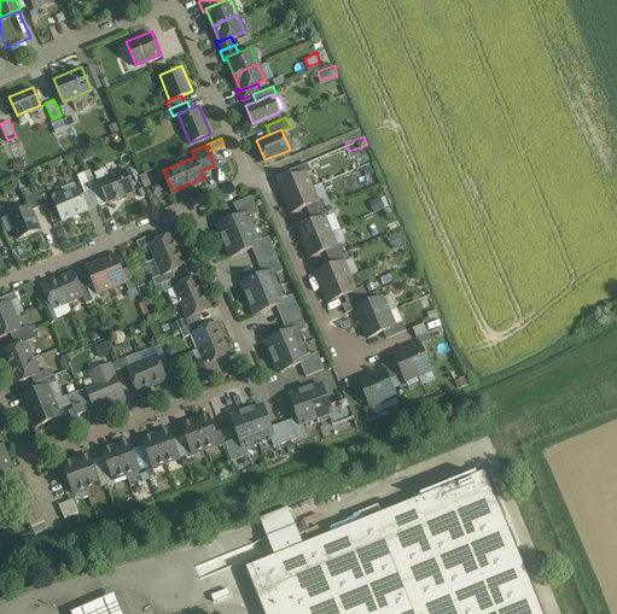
[(306,161),(290,168),(294,175),(304,170),(304,171),(309,169),(306,161)]
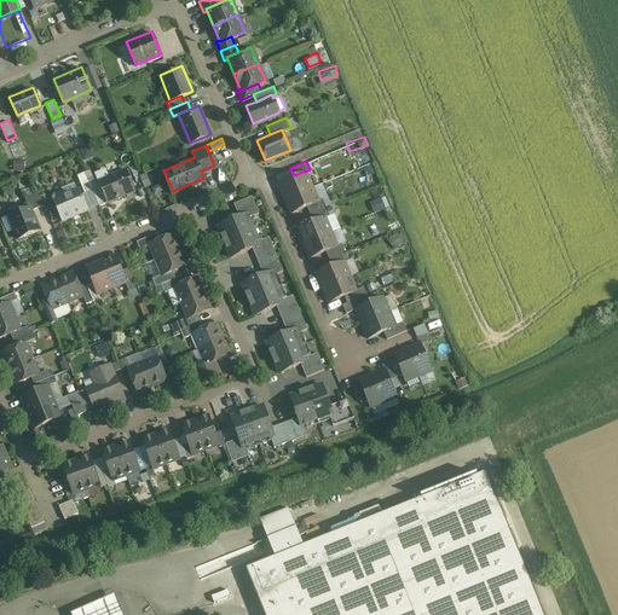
[(375,175),(371,164),(363,168),(367,179),(375,175)]
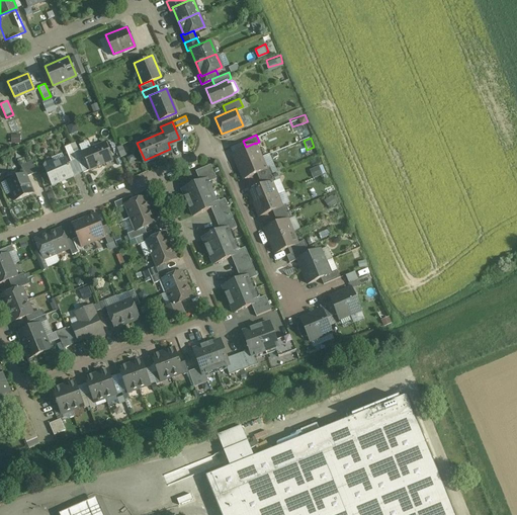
[(81,150),(81,151),(88,168),(112,158),(105,141),(81,150)]
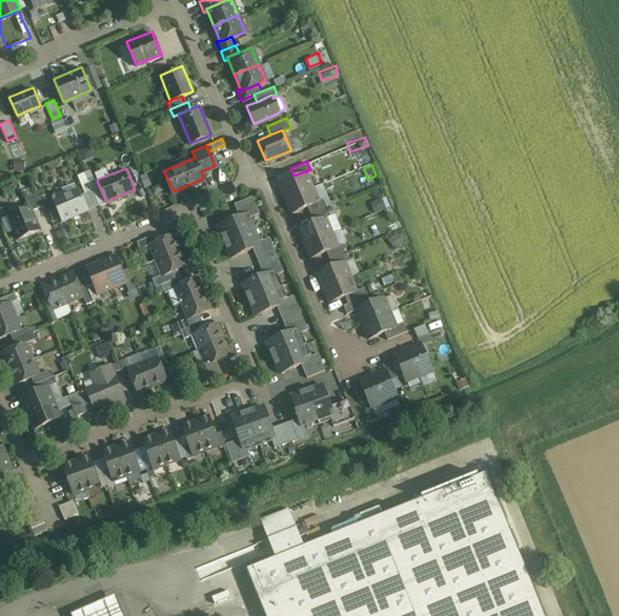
[(84,171),(76,173),(84,191),(91,188),(87,179),(84,171)]
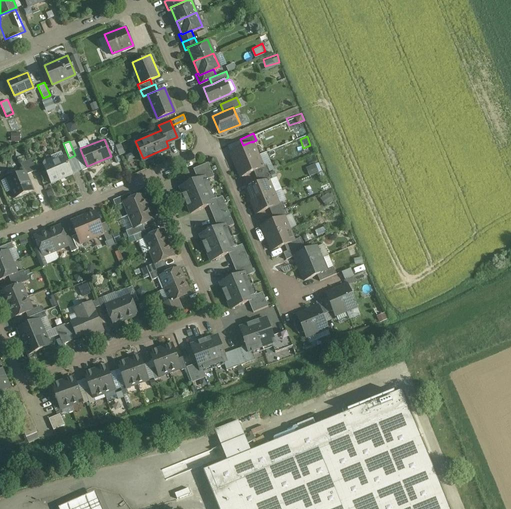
[(243,145),(230,150),(235,163),(257,153),(252,142),(252,141),(243,145)]
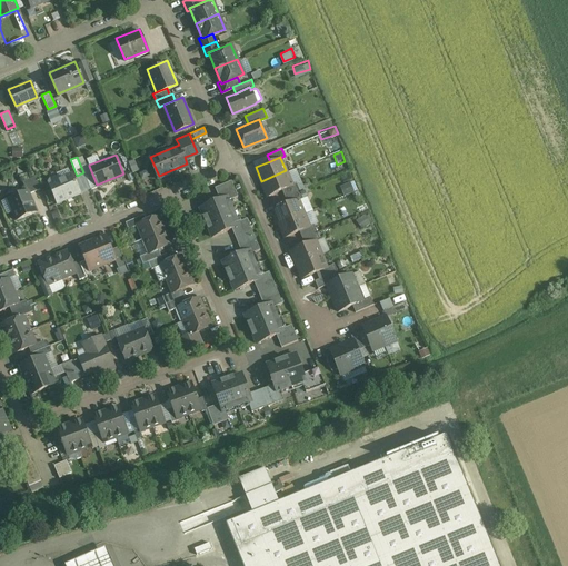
[(88,161),(80,165),(83,172),(90,187),(97,185),(89,166),(89,165),(88,161)]
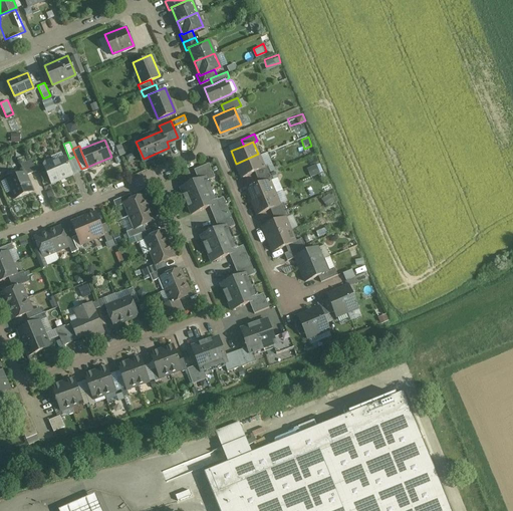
[(258,154),(236,164),(241,176),(254,170),(263,166),(258,154)]
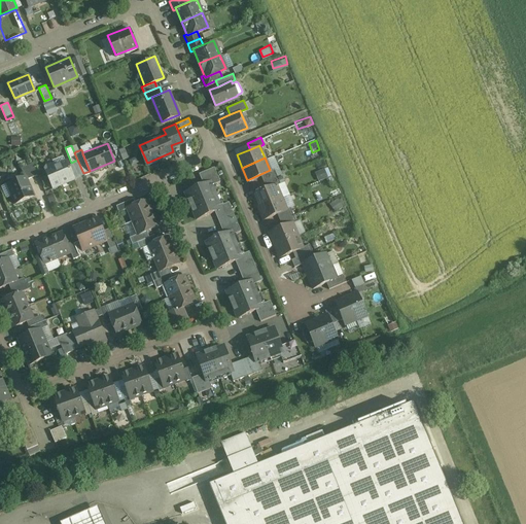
[(74,178),(66,160),(54,165),(54,164),(50,163),(45,165),(44,168),(53,186),(74,178)]
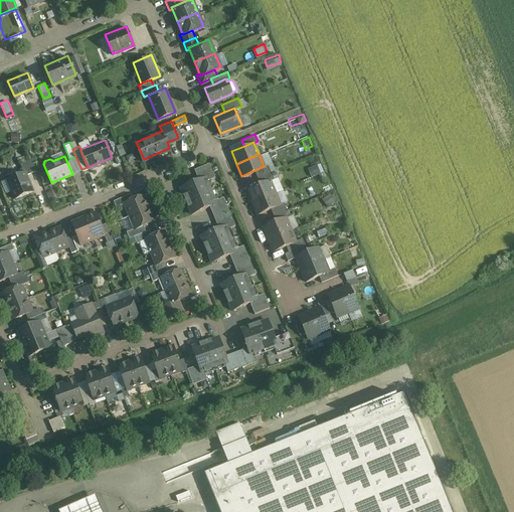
[(31,157),(20,162),(23,171),(24,171),(25,173),(36,169),(31,157)]
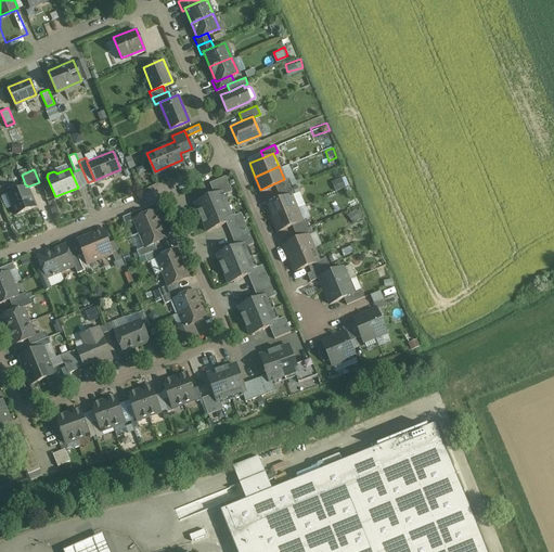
[(335,188),(349,183),(346,174),(332,178),(335,188)]
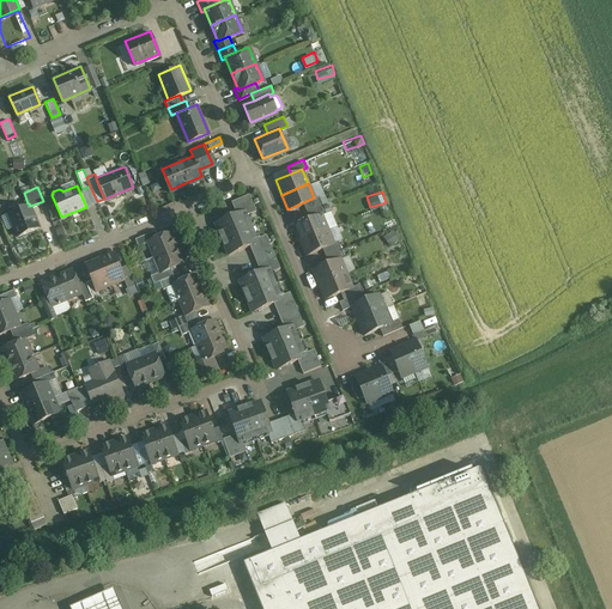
[(248,193),(230,200),(236,213),(244,209),(246,213),(255,209),(248,193)]
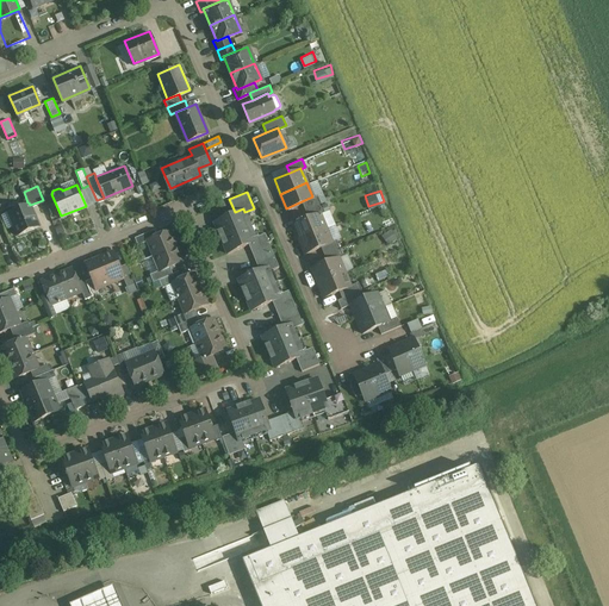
[(317,194),(312,197),(302,201),(304,210),(321,202),(317,194)]
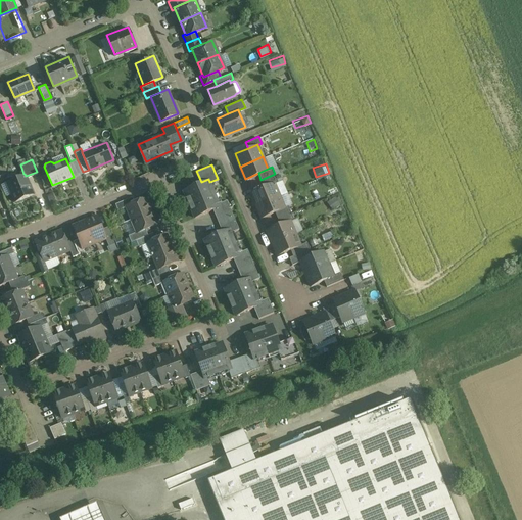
[(7,172),(0,174),(0,182),(9,179),(7,172)]
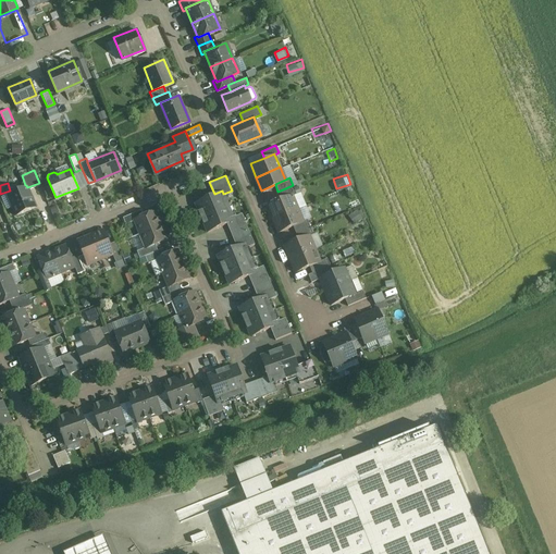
[(25,185),(1,195),(7,207),(12,205),(16,213),(35,206),(27,187),(26,185),(25,185)]
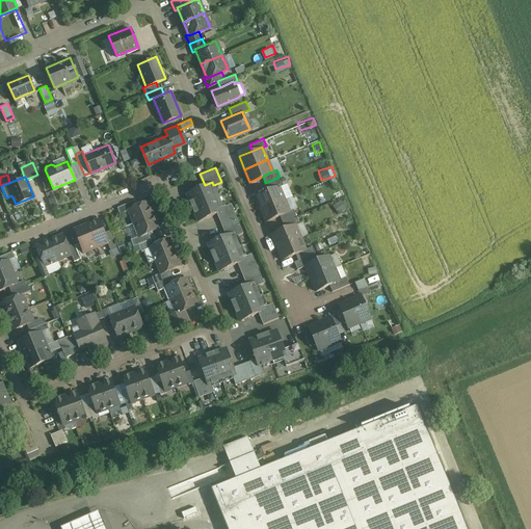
[(280,177),(265,183),(268,189),(277,185),(279,185),(282,184),(280,177)]
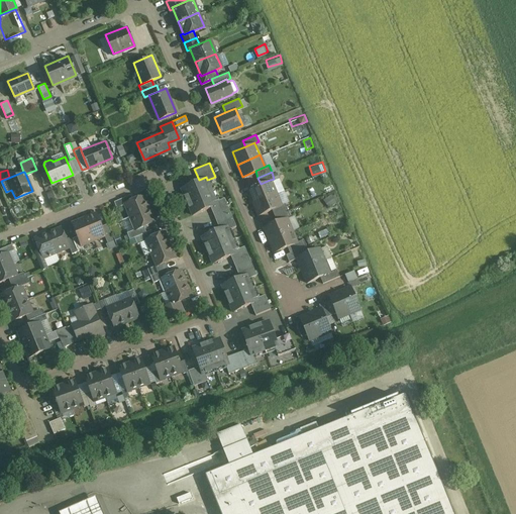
[(199,180),(181,187),(186,200),(211,190),(207,180),(206,177),(199,180)]
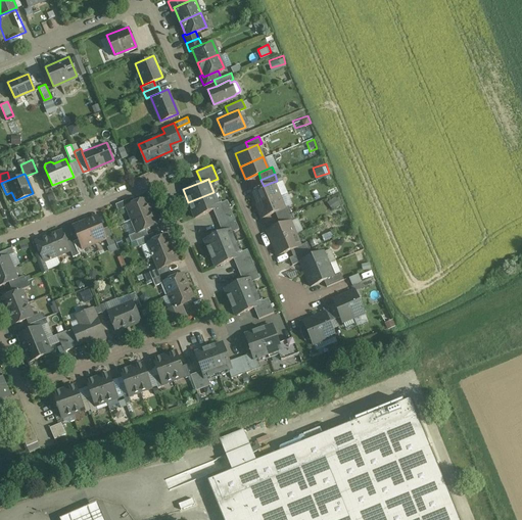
[(264,186),(250,191),(255,203),(279,194),(274,182),(273,182),(264,186)]
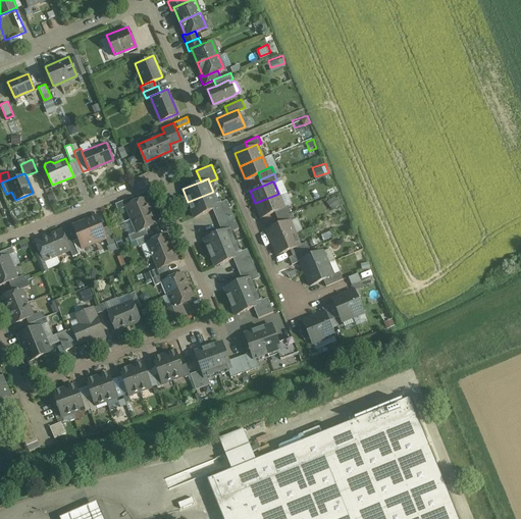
[(213,192),(188,202),(194,215),(212,208),(219,205),(217,202),(213,192)]
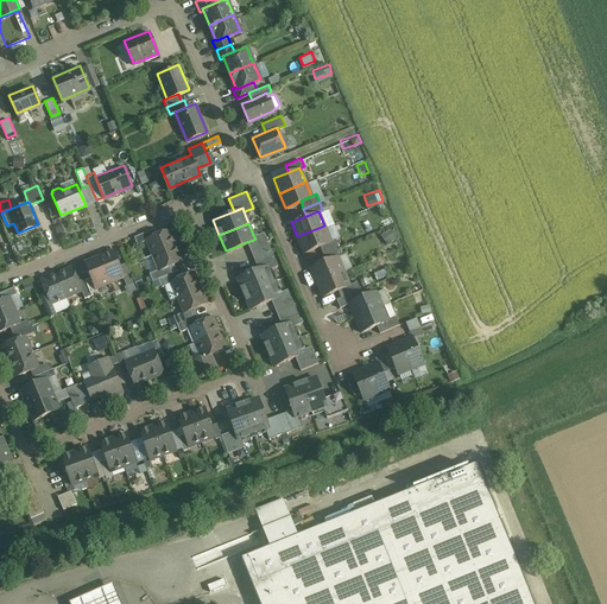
[(324,226),(297,236),(303,252),(318,245),(330,240),(329,240),(324,226)]
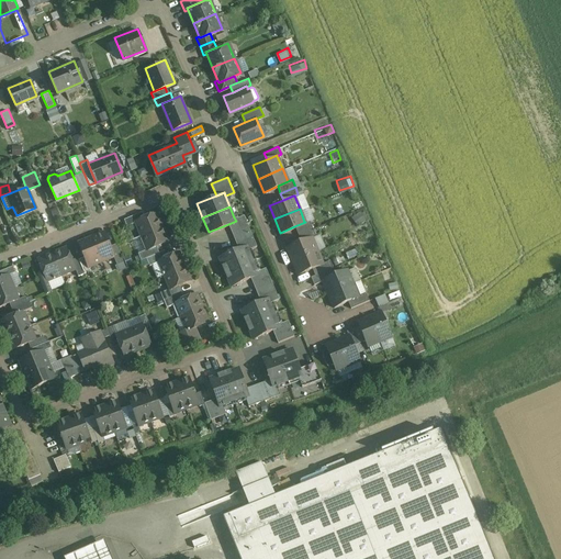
[(144,216),(142,210),(123,217),(126,224),(135,221),(135,220),(144,216)]
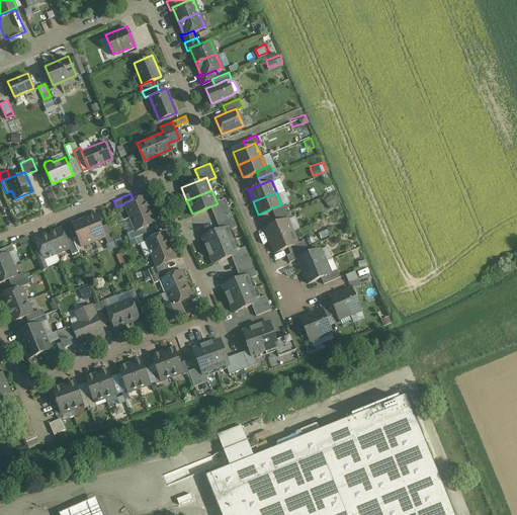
[(133,199),(124,202),(124,203),(130,216),(149,207),(144,194),(133,199)]
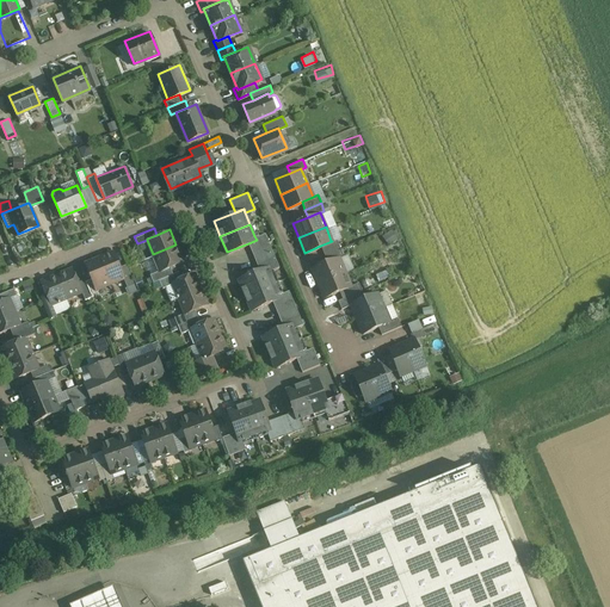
[(264,231),(254,236),(257,240),(248,243),(253,256),(271,249),(264,231)]
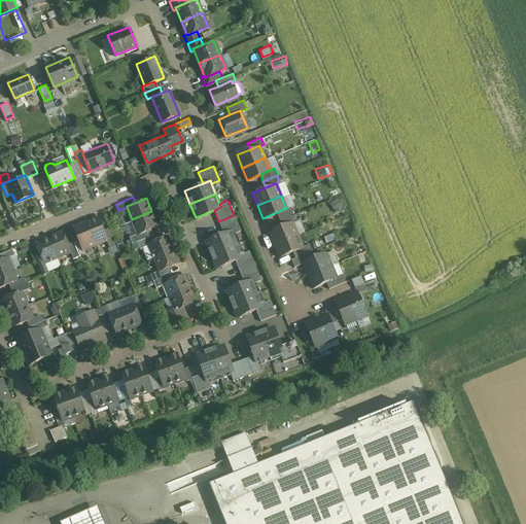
[(289,206),(285,208),(286,208),(276,212),(279,218),(292,213),(289,206)]
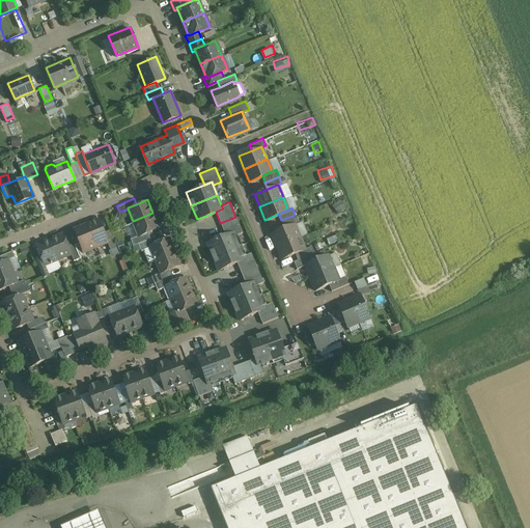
[(152,213),(133,221),(138,233),(139,234),(147,231),(158,226),(152,213)]
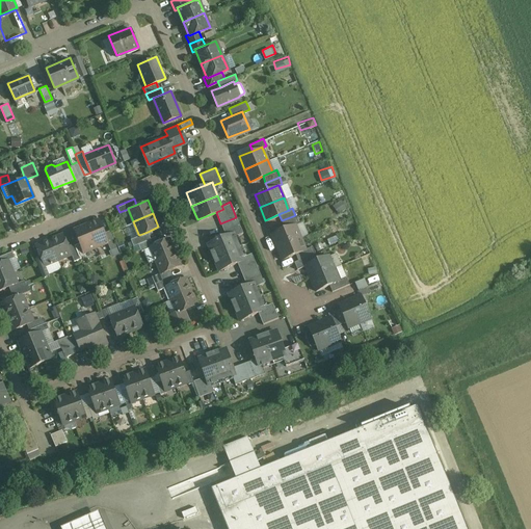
[(295,215),(282,220),(285,228),(294,223),(298,222),(295,215)]
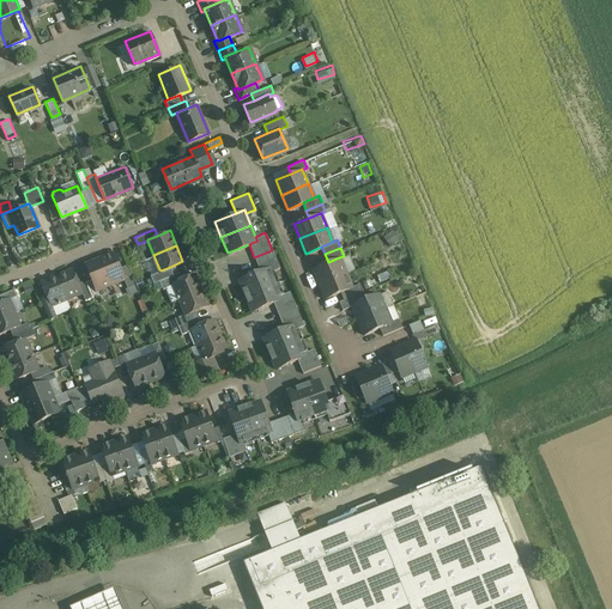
[(272,250),(254,257),(260,270),(268,267),(270,270),(279,267),(272,250)]
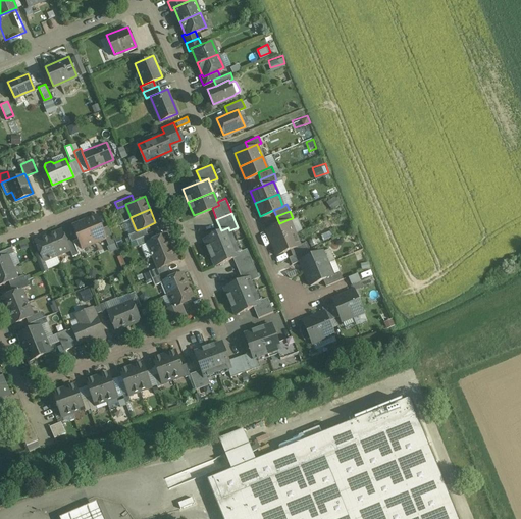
[(96,214),(85,219),(94,242),(105,237),(96,214)]
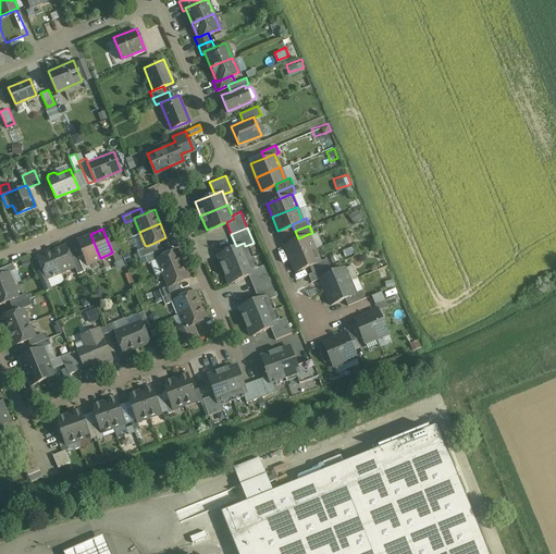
[(100,258),(90,234),(77,238),(83,253),(87,263),(88,262),(100,258)]
